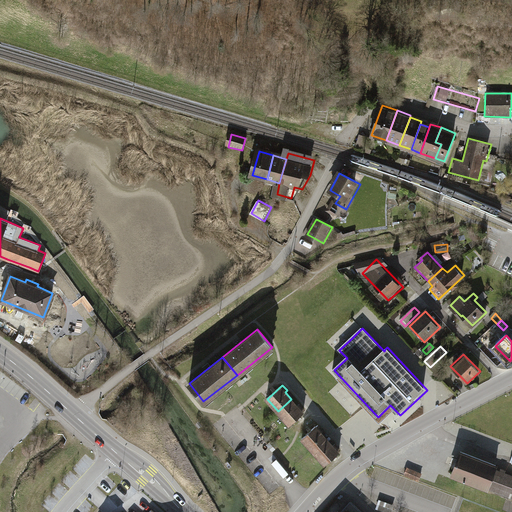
[(278,411),(289,424),(304,409),(300,404),(298,406),(291,399),(278,411)]
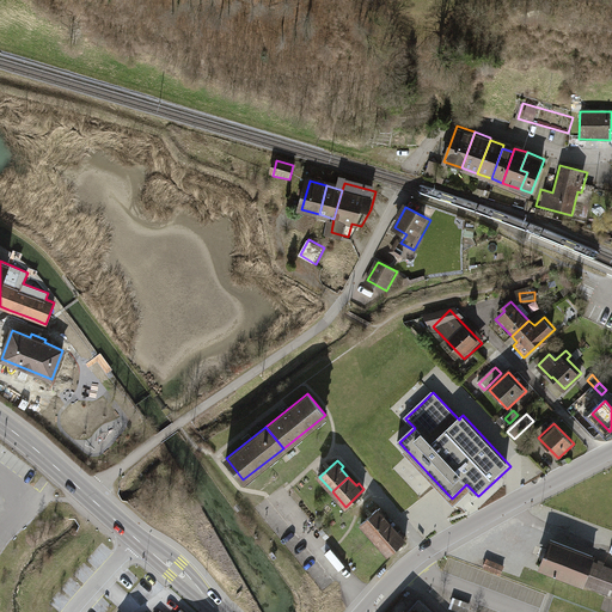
[(361,525),(374,539),(391,525),(384,516),(386,514),(380,507),(361,525)]
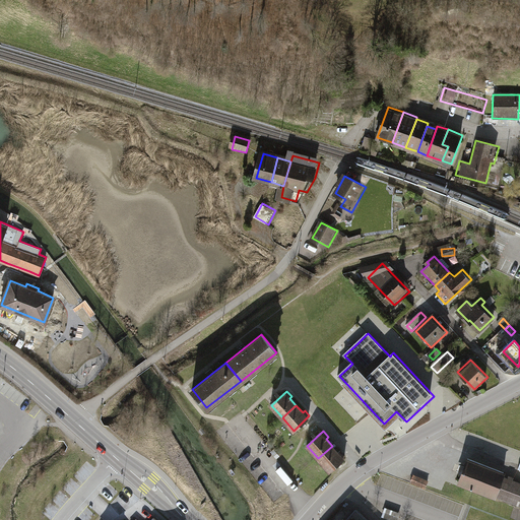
[(318,458),(329,471),(345,457),(340,451),(338,453),(332,446),(318,458)]
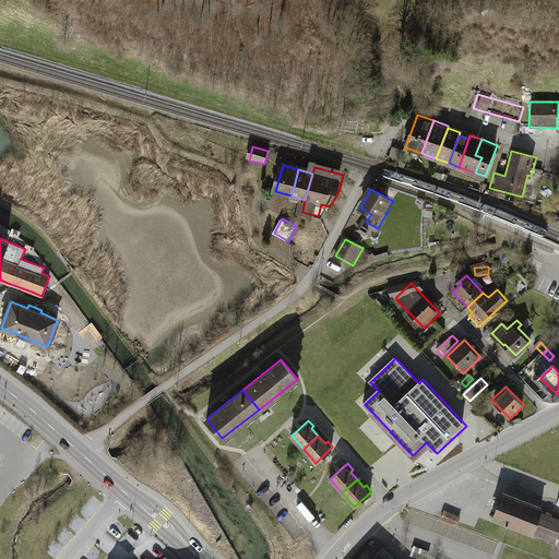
[(490,520),(533,536),(542,513),(544,507),(501,491),(490,520)]
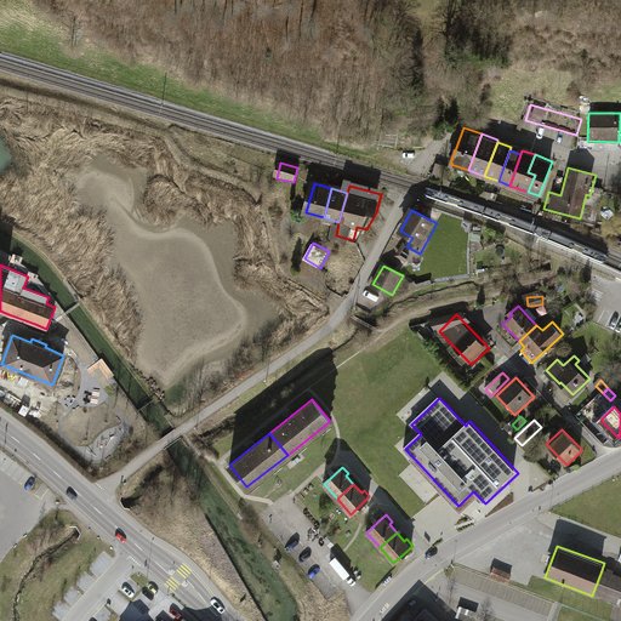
[(512,574),(496,568),(493,576),(508,582),(512,574)]
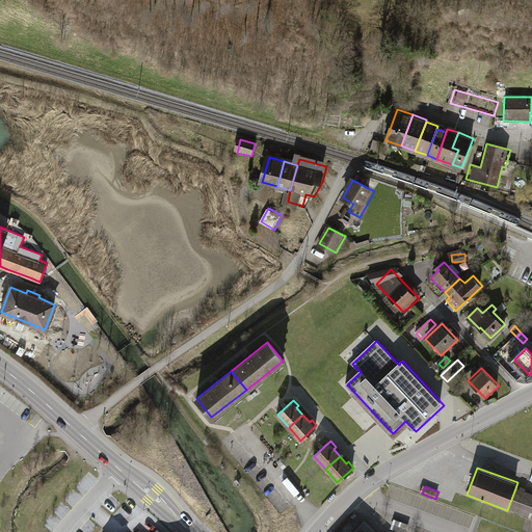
[(531,494),(515,488),(507,510),(531,519),(531,494)]
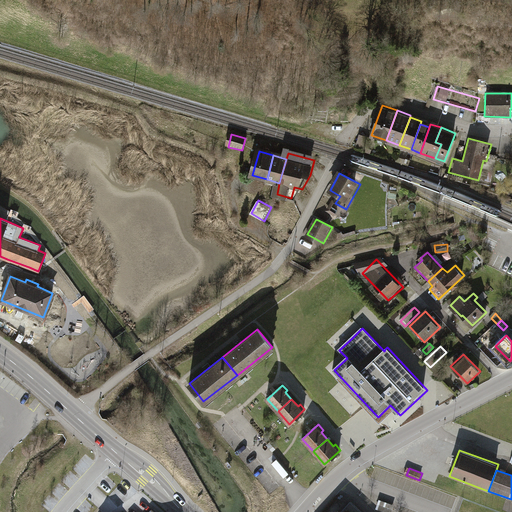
All buildings are outlined.
